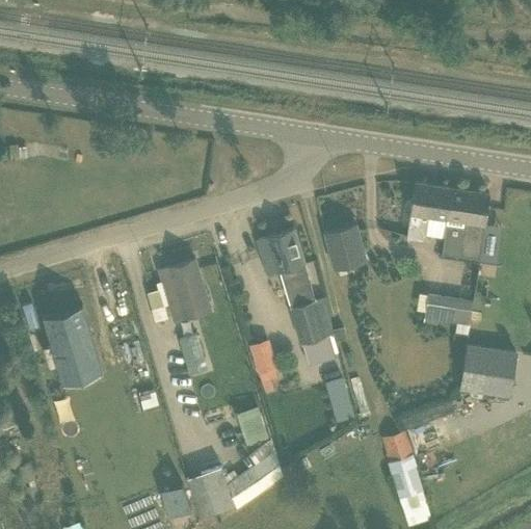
[(448,221),(453,190),(416,185),(407,240),(424,243),(428,218),(448,221)]
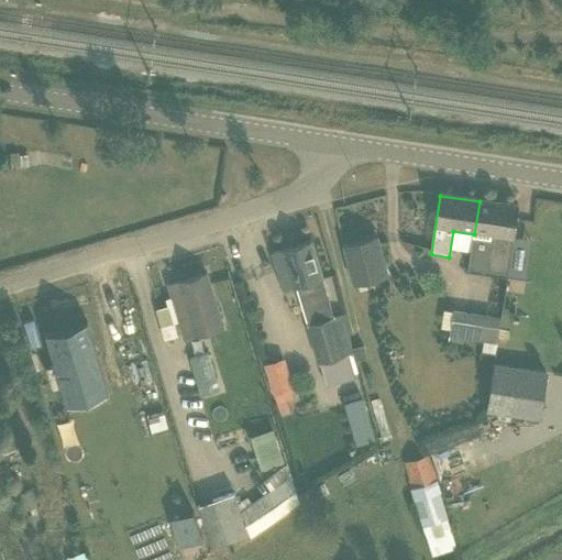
[(508,276),(519,208),(480,201),(474,234),(467,271),(486,273),(508,276)]
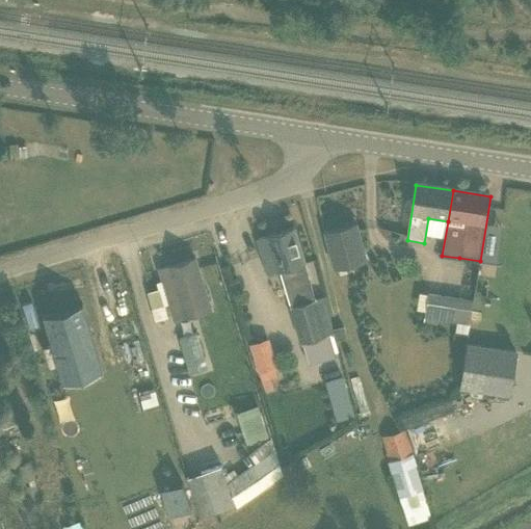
[(360,258),(365,257),(356,227),(324,236),(332,264),(335,264),(337,272),(361,267),(360,258)]
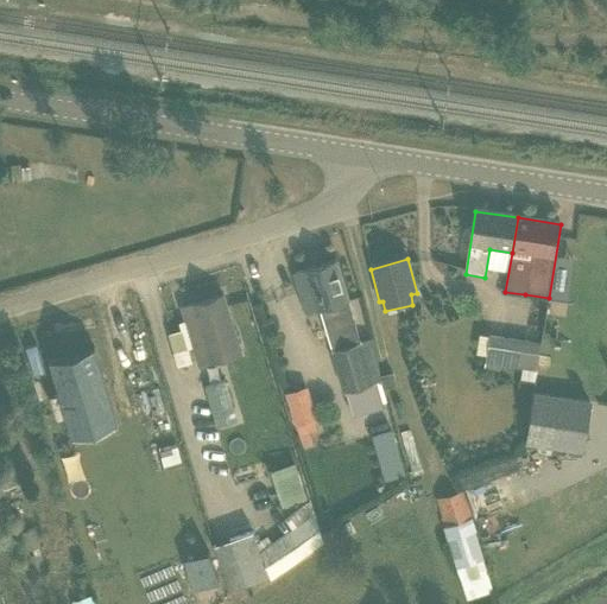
[(381,409),(374,387),(381,385),(371,343),(361,345),(348,304),(336,264),(295,275),(307,317),(321,312),(334,353),(332,354),(345,395),(352,419),(361,415),(374,412),(381,409)]
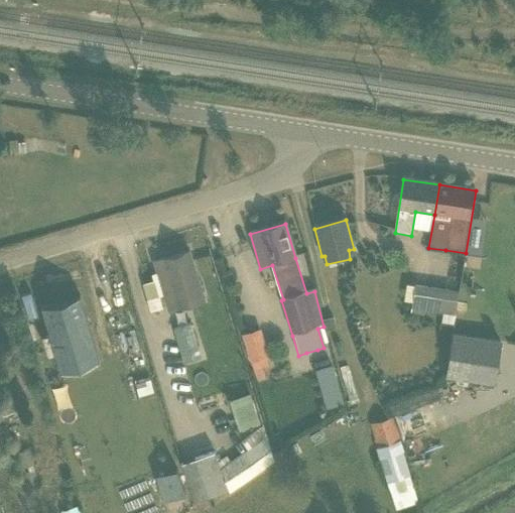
[(205,304),(200,286),(189,252),(155,263),(165,296),(170,314),(205,304)]
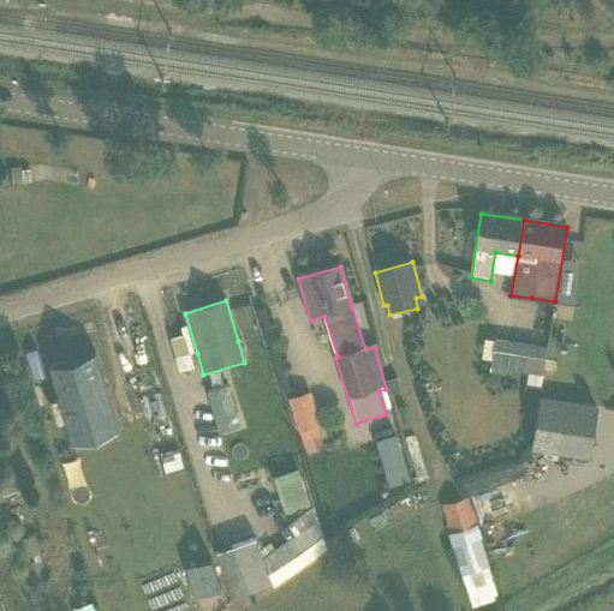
[(542,390),(543,379),(547,351),(498,343),(495,354),(494,354),(490,376),(506,378),(506,372),(532,377),(531,389),(542,390)]
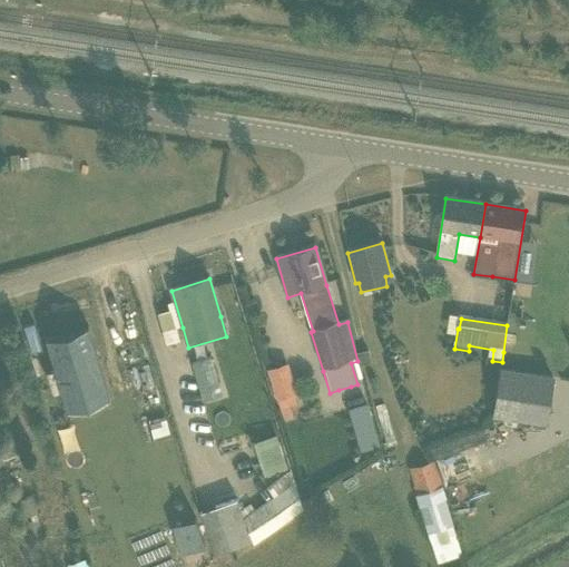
[(88,324),(45,338),(67,410),(68,410),(65,397),(104,385),(108,398),(109,398),(88,324)]
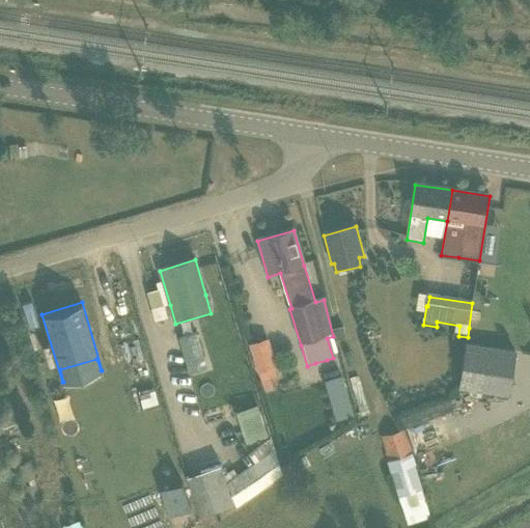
[(346,340),(343,329),(333,331),(336,343),(346,340)]
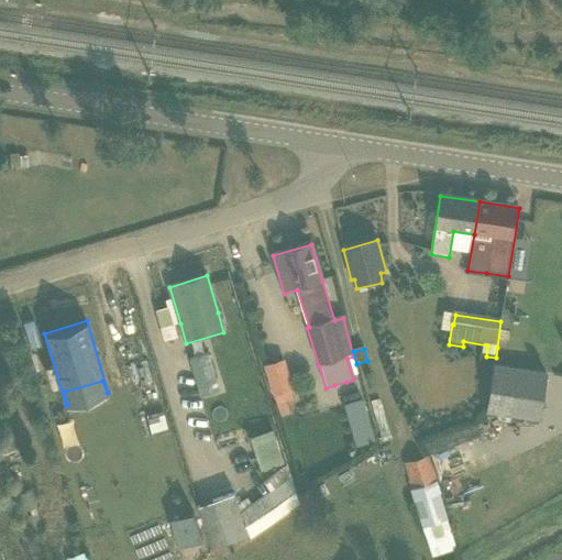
[(189,363),(199,399),(220,394),(210,358),(189,363)]
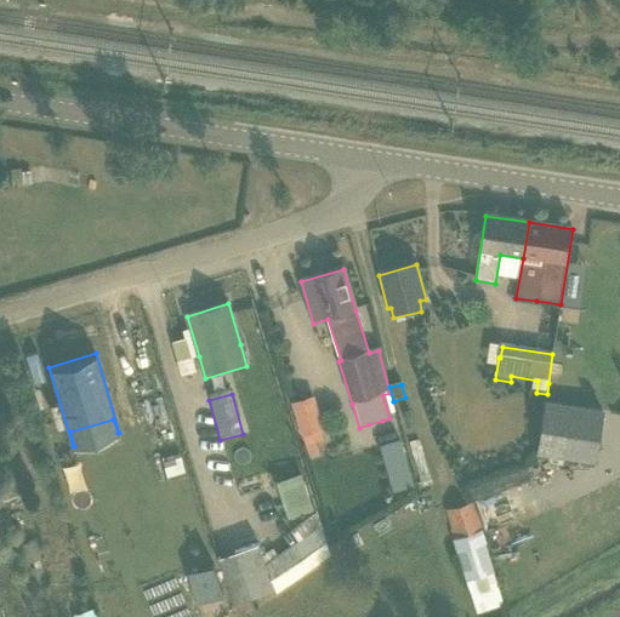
[(291,406),(301,439),(324,433),(314,400),(291,406)]
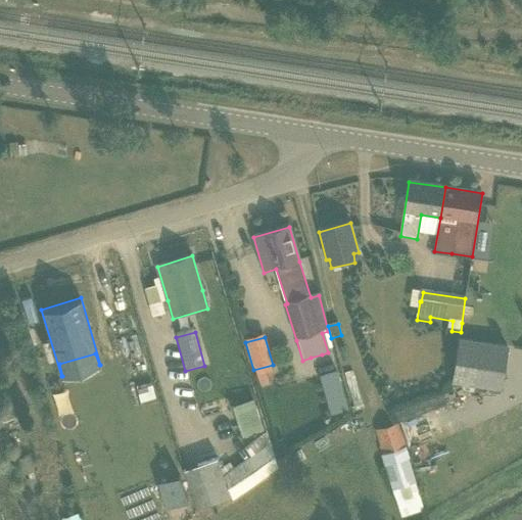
[(509,348),(459,341),(454,384),(503,391),(509,348)]
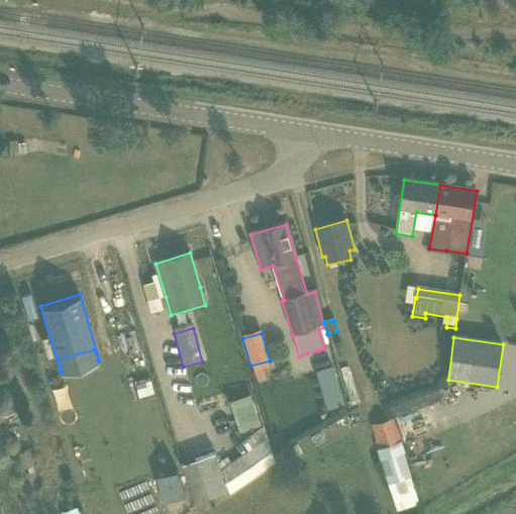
[(345,356),(342,344),(335,346),(339,358),(345,356)]
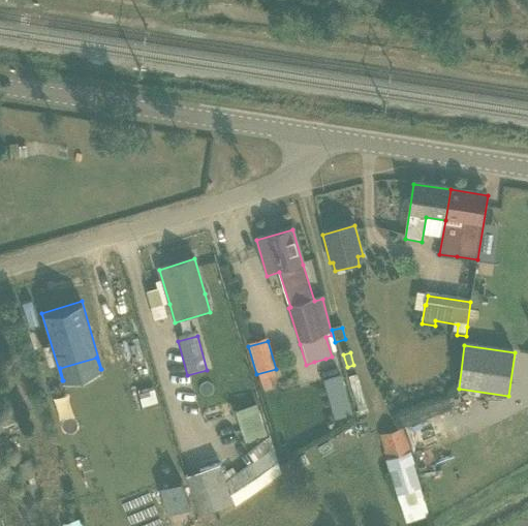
[(323,381),(336,421),(353,415),(341,376),(323,381)]
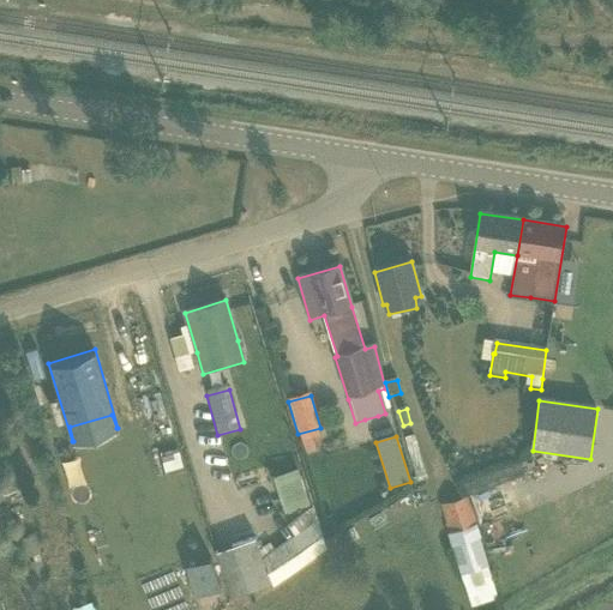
[(80,459),(65,463),(70,488),(85,484),(80,459)]
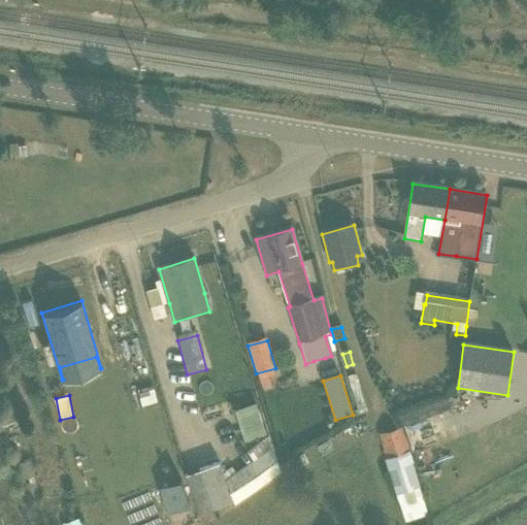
[(257,404),(234,412),(242,443),(265,436),(257,404)]
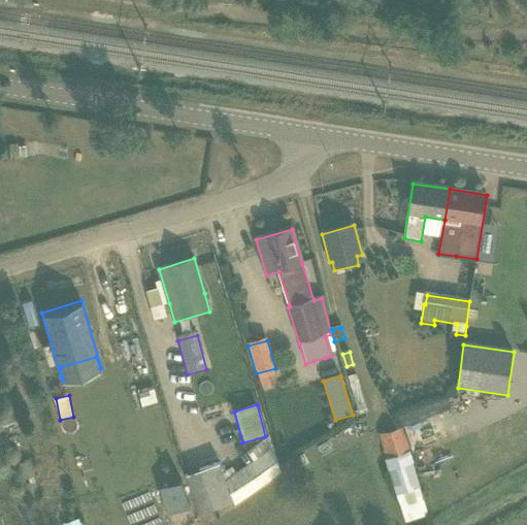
[(367,419),(359,420),(361,428),(368,427),(367,419)]
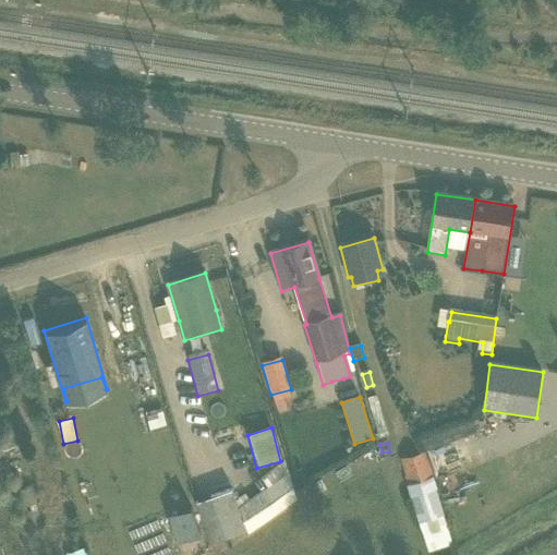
[(401,462),(409,485),(410,486),(408,487),(411,498),(420,525),(445,516),(425,455),(401,462)]
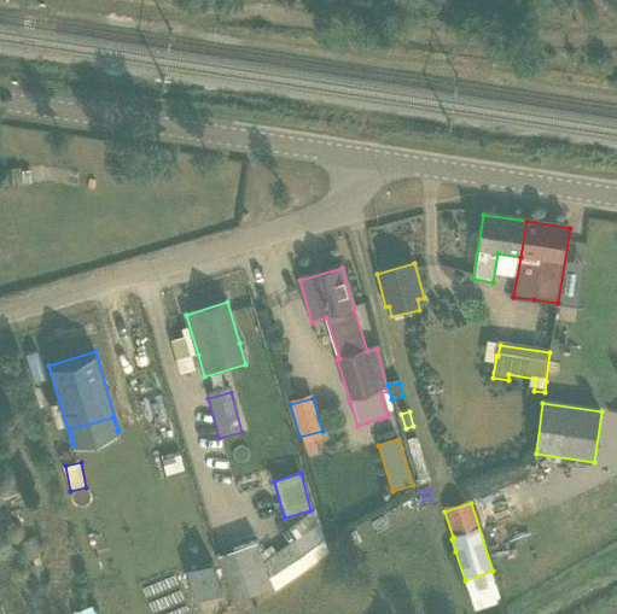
[(0,514),(0,538),(16,533),(9,512),(0,514)]
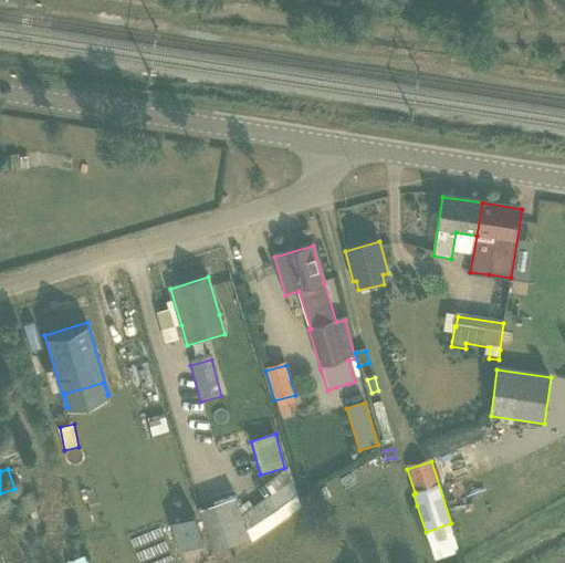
[(302,508),(293,480),(243,515),(236,497),(198,510),(215,555),(251,541),(251,542),(302,508)]
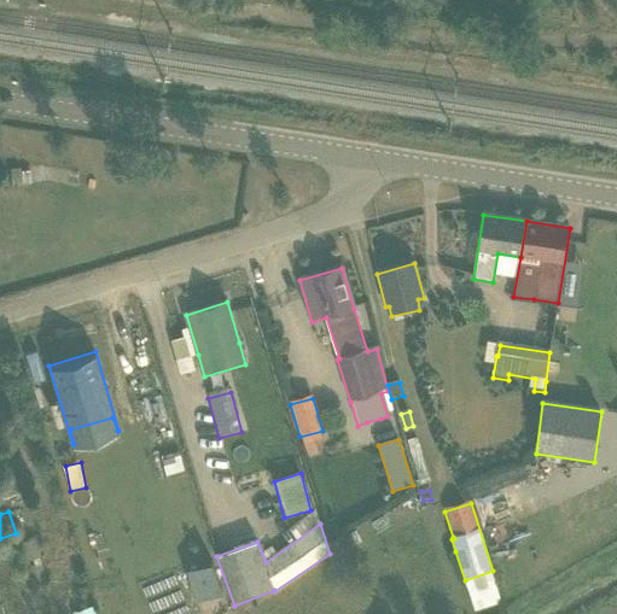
[(213,563),(187,572),(199,607),(225,598),(213,563)]
